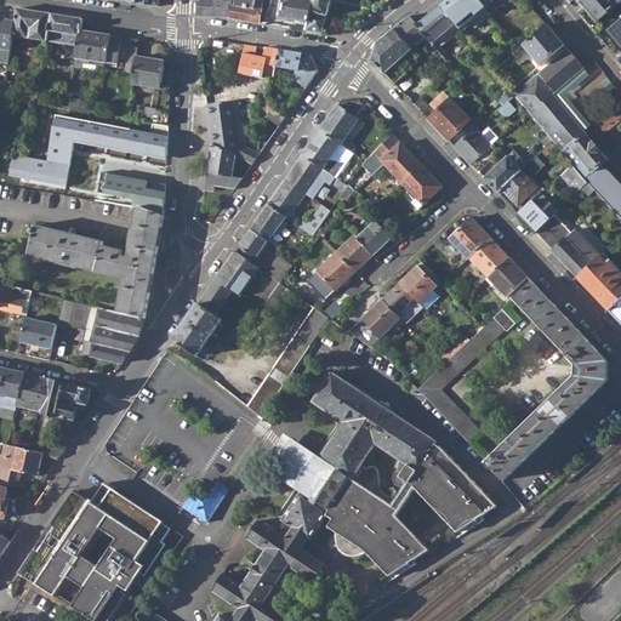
[(231,18),(232,5),(231,0),(198,0),(197,16),(231,18)]
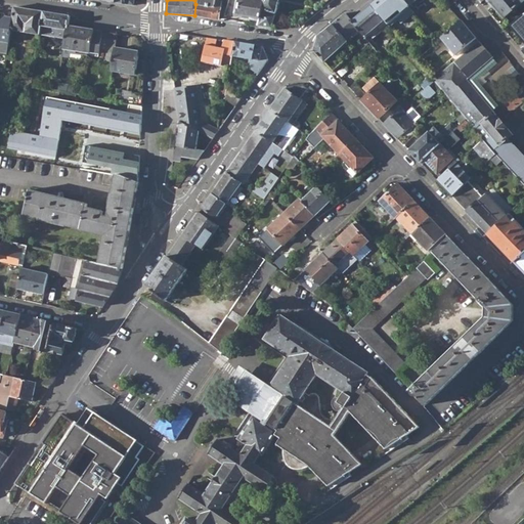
[(194,15),(219,19),(221,1),(216,0),(199,0),(198,4),(195,4),(194,15)]
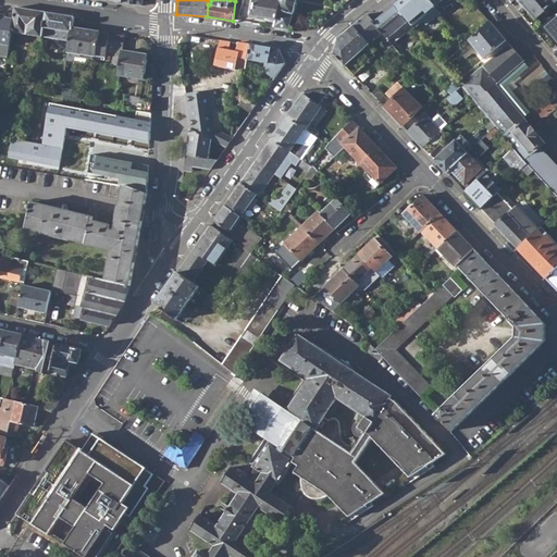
[(255,0),(252,15),(275,20),(281,0),(255,0)]
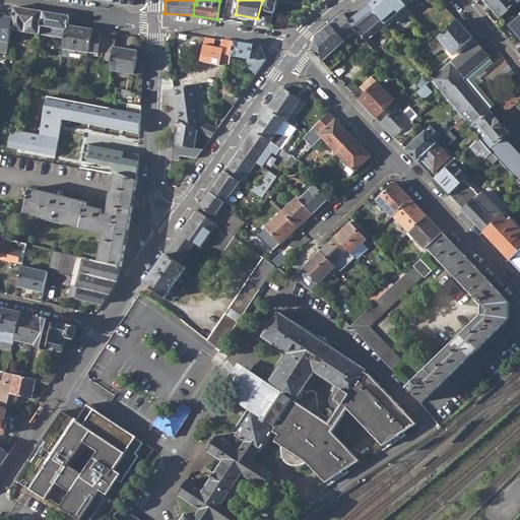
[(274,15),(274,13),(277,0),(262,0),(257,18),(255,25),(269,27),(273,15),(274,15)]
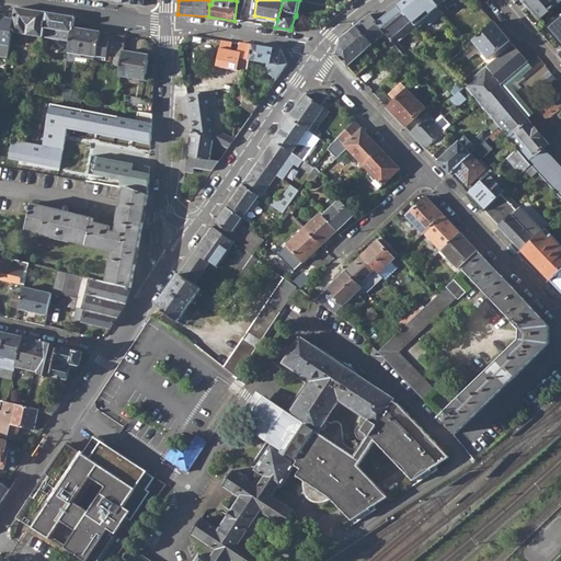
[(560,0),(523,0),(540,20),(560,0)]
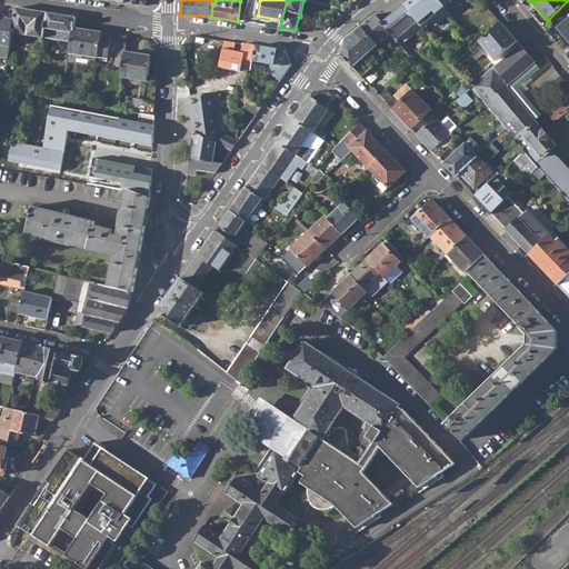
[(382,22),(396,40),(418,22),(403,6),(382,22)]
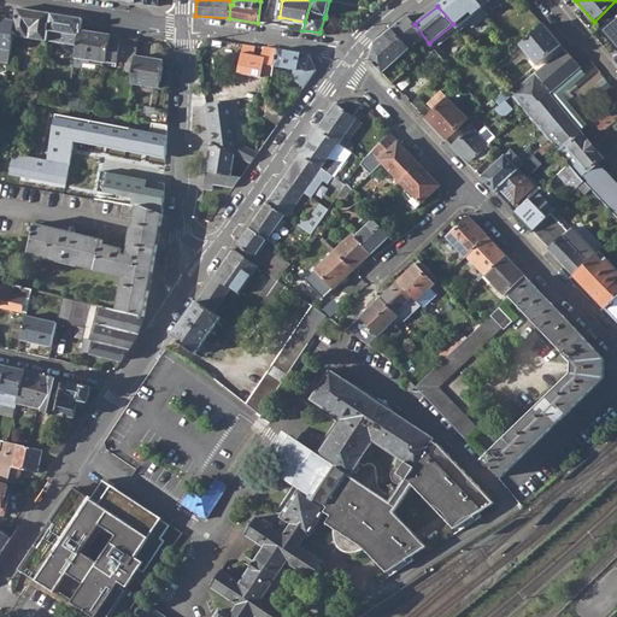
[(17,21),(13,35),(42,40),(42,43),(47,45),(47,40),(52,13),(18,9),(17,21)]
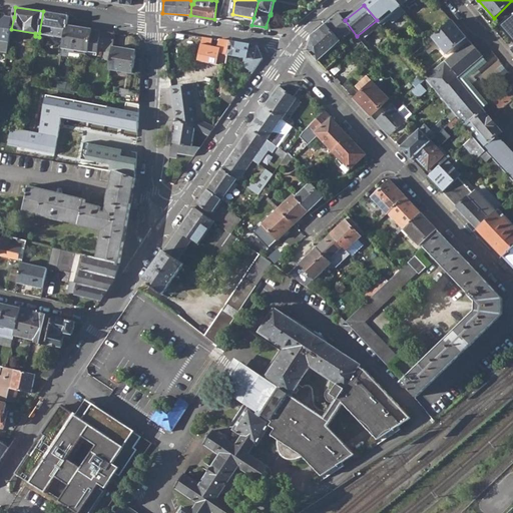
[(39,33),(65,37),(67,25),(68,15),(43,11),(39,33)]
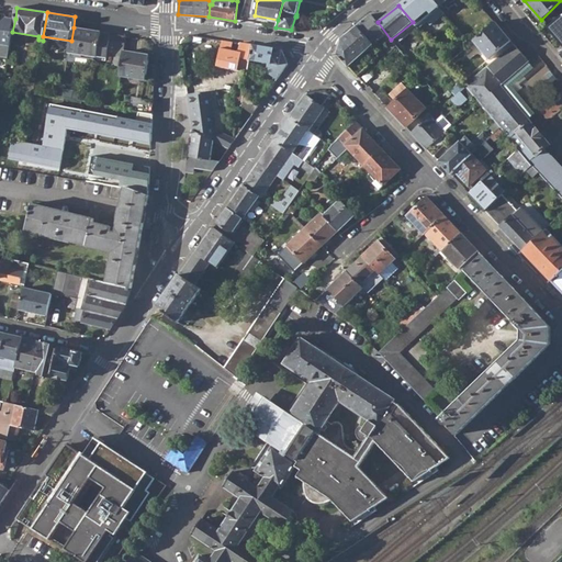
[(336,54),(358,77),(370,66),(360,56),(382,36),(393,49),(396,46),(391,40),(378,22),(371,13),(341,38),(336,54)]
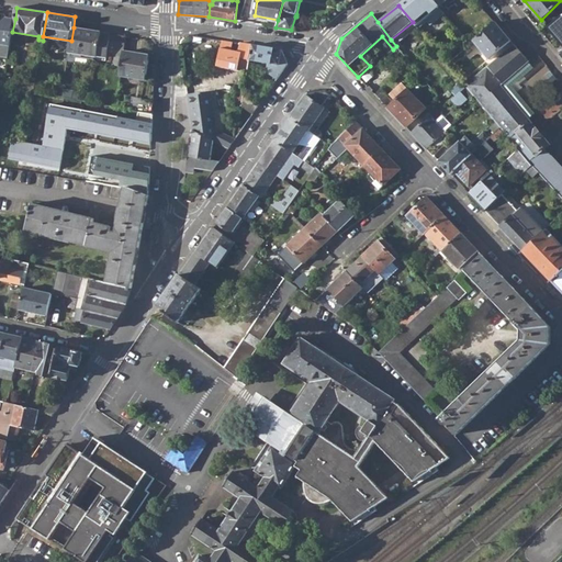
[(0,56),(8,58),(12,32),(15,19),(0,14),(0,56)]
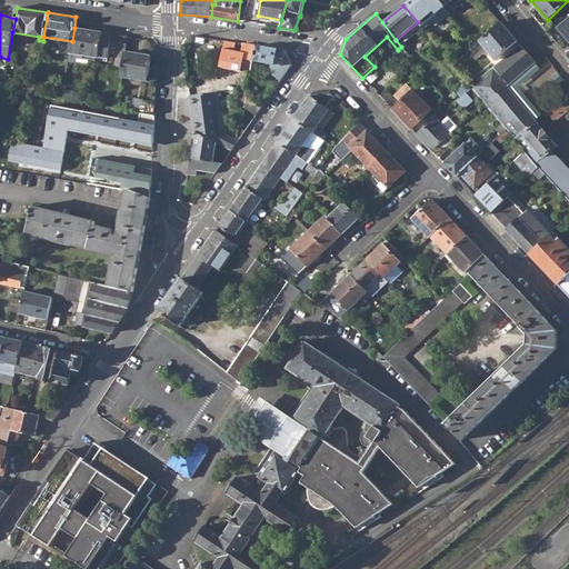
[(568,16),(555,28),(568,45),(568,53),(567,56),(568,58),(568,16)]
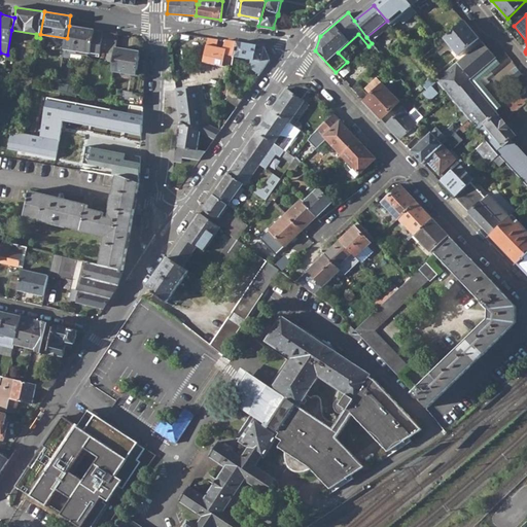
[(445,38),(459,56),(480,38),(465,21),(445,38)]
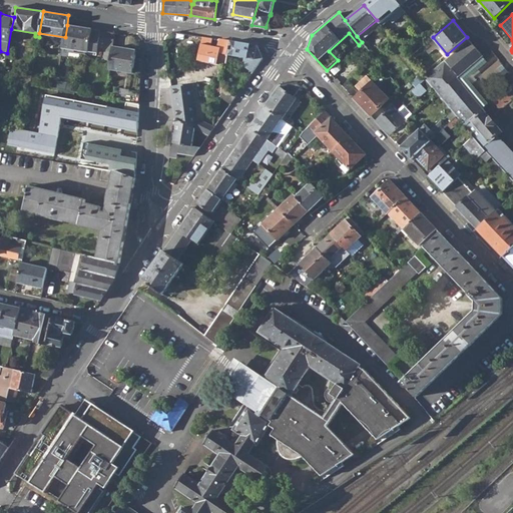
[(104,59),(111,60),(113,47),(115,33),(67,25),(65,37),(63,47),(88,51),(97,53),(98,46),(104,47),(103,50),(105,51),(104,59)]
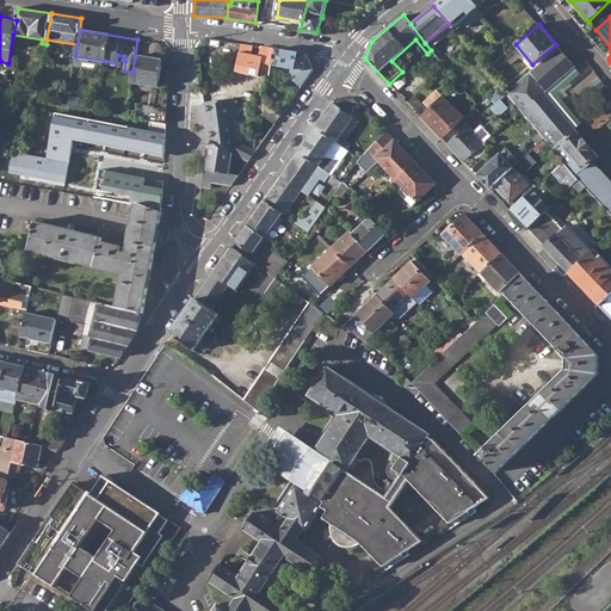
[(251,73),(264,75),(269,76),(271,66),(275,49),(257,47),(257,50),(259,51),(258,63),(253,62),(251,73)]
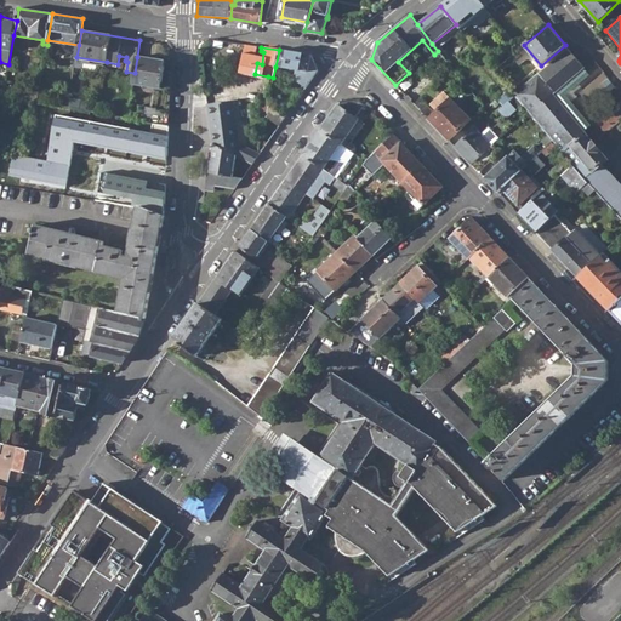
[(568,49),(514,95),(519,101),(529,113),(557,146),(564,141),(559,136),(576,121),(553,93),(585,68),(568,49)]
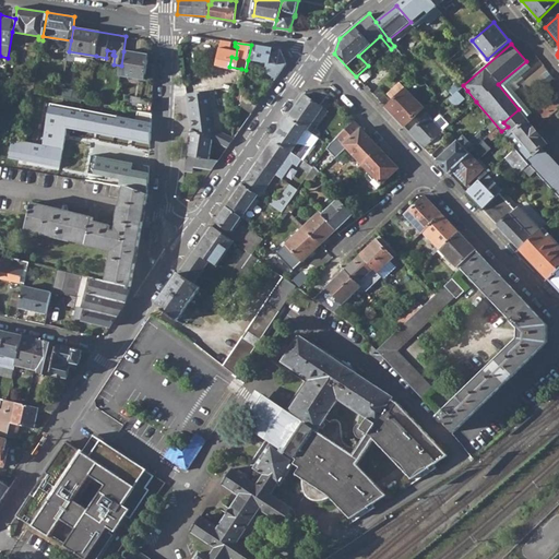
[(251,45),(248,60),(276,66),(280,50),(251,45)]
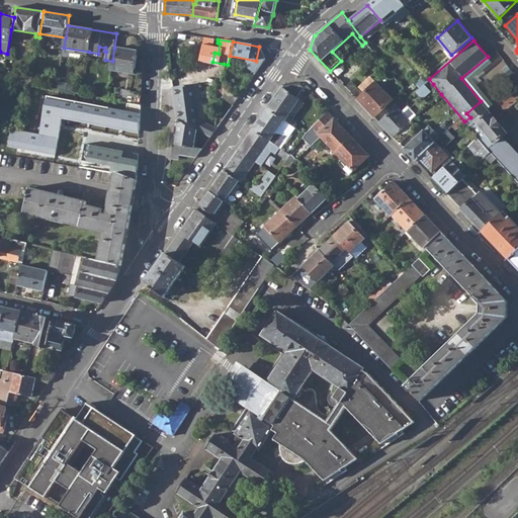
[(89,55),(89,52),(64,48),(63,56),(81,59),(82,54),(89,55)]
